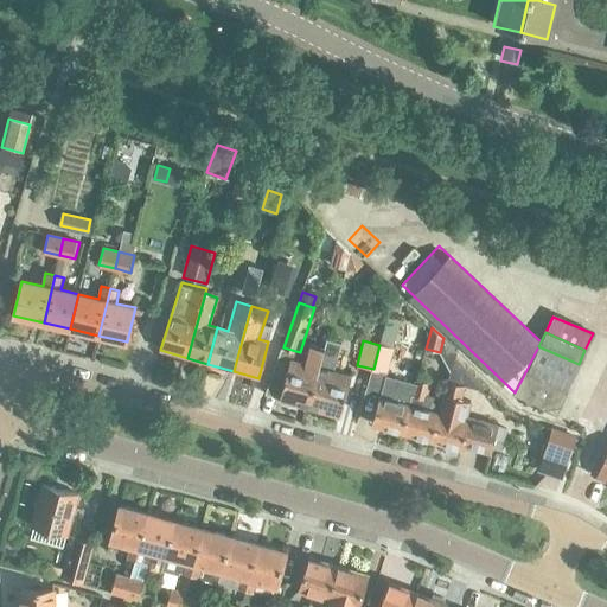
[(323,369),(313,408),(340,415),(351,376),(336,372),(343,345),(331,342),(328,351),(323,369)]
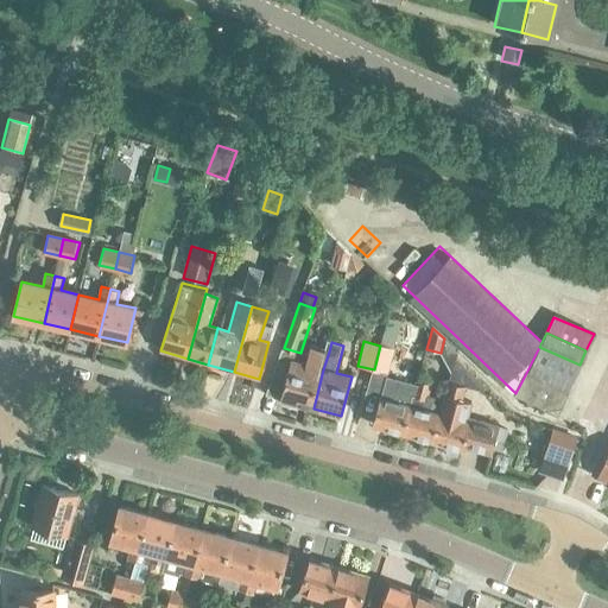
[(323,369),(329,352),(310,346),(305,365),(291,361),(280,399),(314,409),(323,369)]
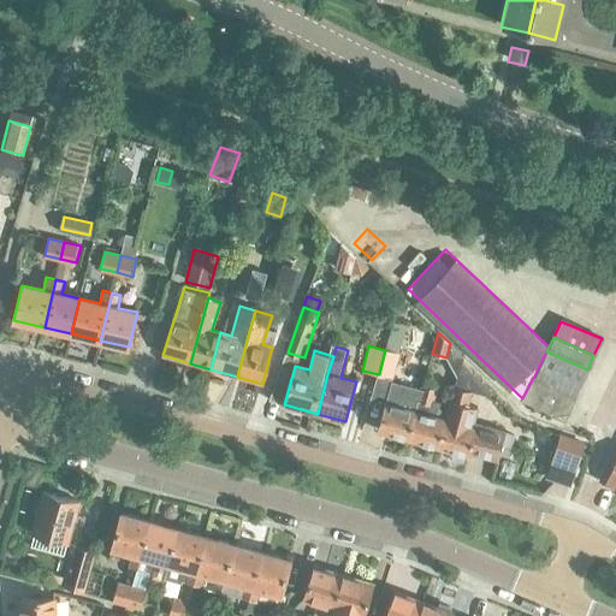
[(385,350),(379,374),(395,378),(401,354),(385,350)]
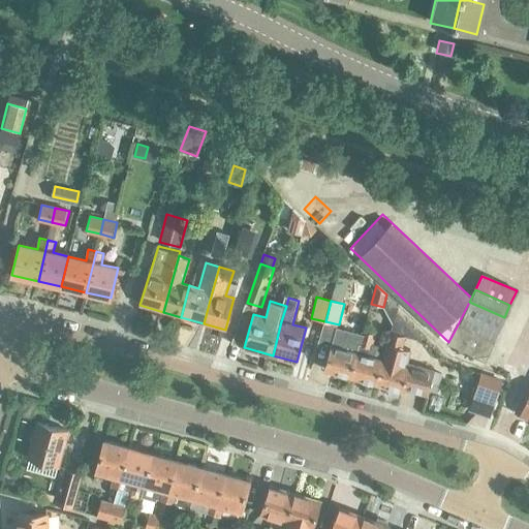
[(469,302),(463,314),(498,331),(504,317),(469,302)]
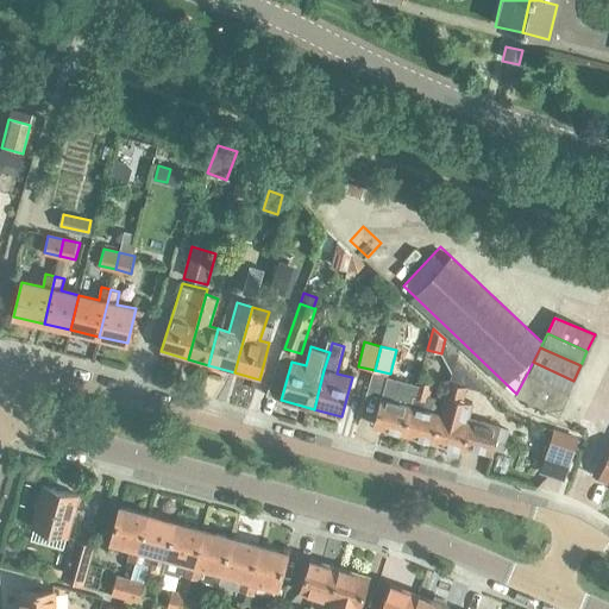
[(533,362),(526,376),(567,396),(573,381),(533,362)]
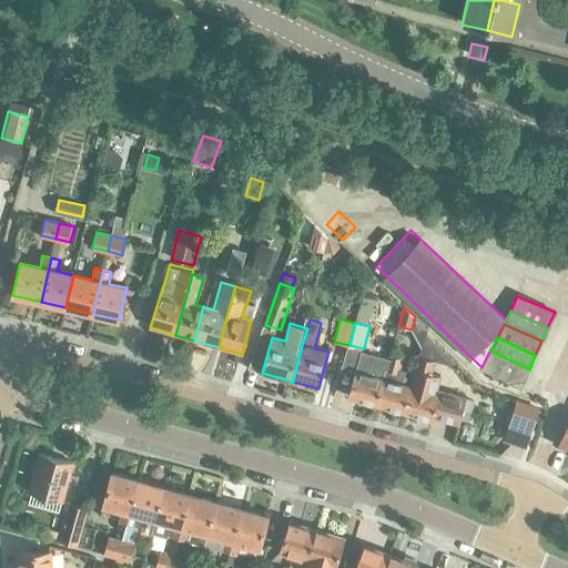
[(490,351),(482,367),(521,385),(529,369),(490,351)]
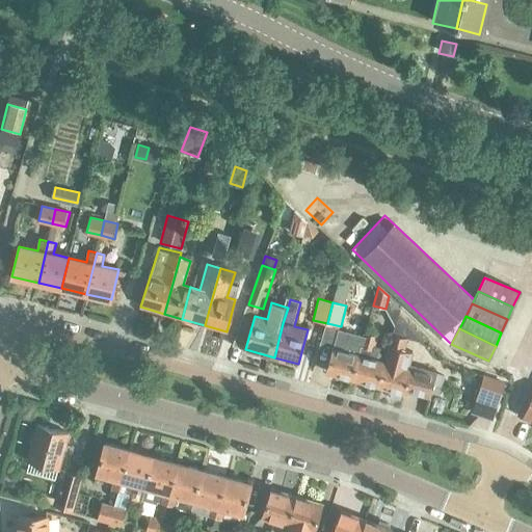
[(331,351),(326,371),(352,378),(364,336),(340,330),(338,329),(337,334),(333,348),(331,351)]
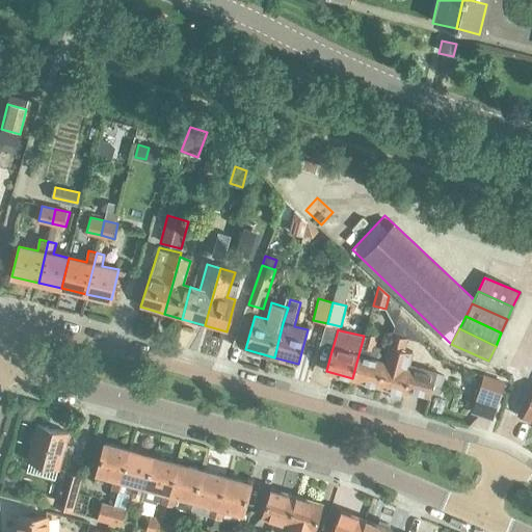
[(364,336),(352,378),(378,386),(389,347),(376,344),(378,337),(365,333),(364,336)]
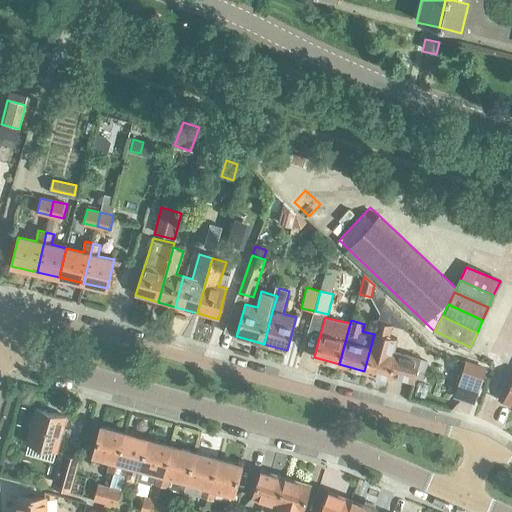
[(374,334),(364,371),(389,378),(391,373),(413,379),(420,355),(398,349),(400,341),(388,338),(390,331),(392,325),(377,321),(376,327),(374,334)]
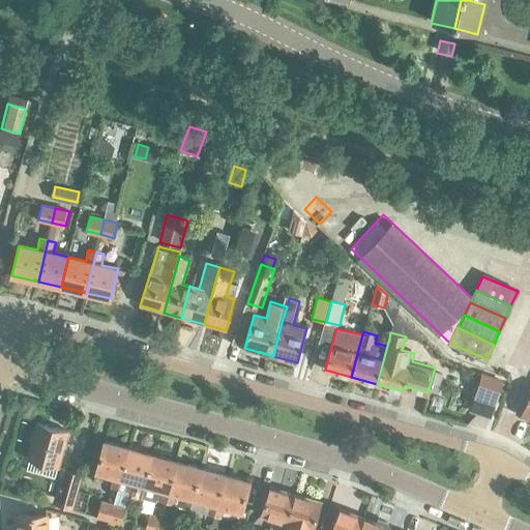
[(448,389),(469,395),(476,369),(454,363),(448,389)]
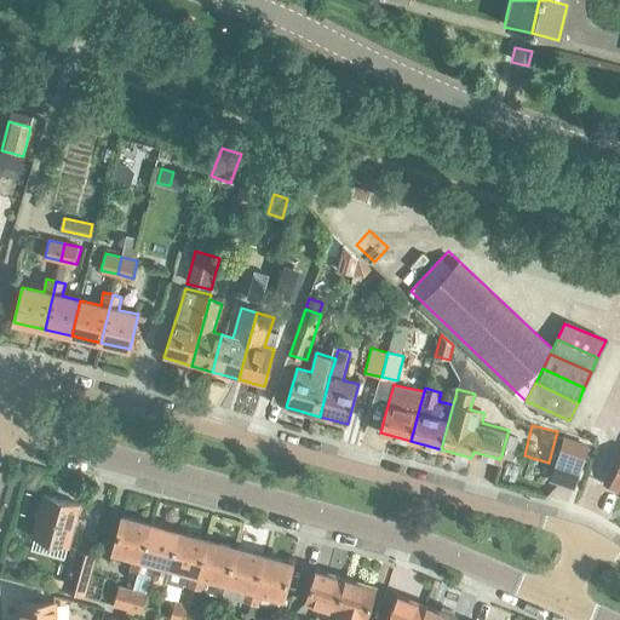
[(567,434),(552,476),(578,483),(591,441),(567,434)]
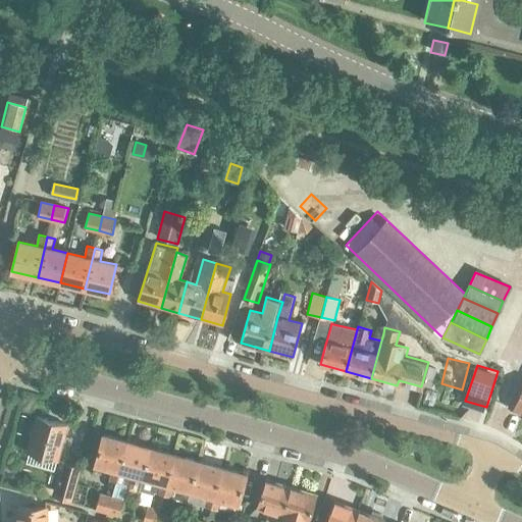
[(57,461),(66,424),(37,416),(27,453),(57,461)]
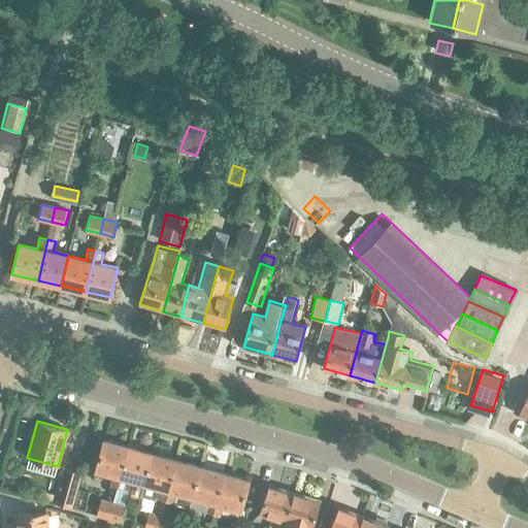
[(118,488),(129,447),(103,439),(95,469),(113,474),(110,486),(118,488)]
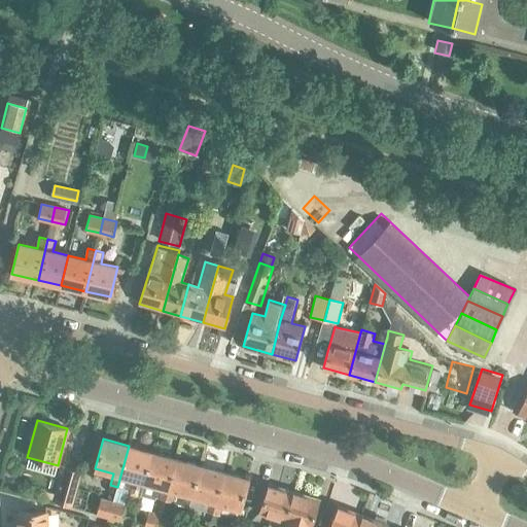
[(143,482),(151,452),(129,446),(117,487),(125,489),(128,478),(143,482)]
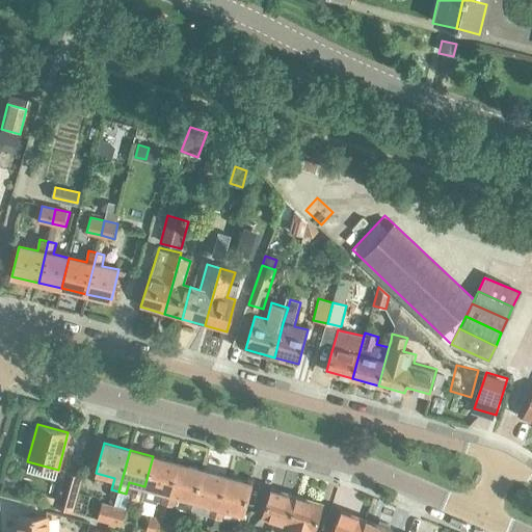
[(166,504),(178,463),(153,456),(144,486),(162,491),(159,502),(166,504)]
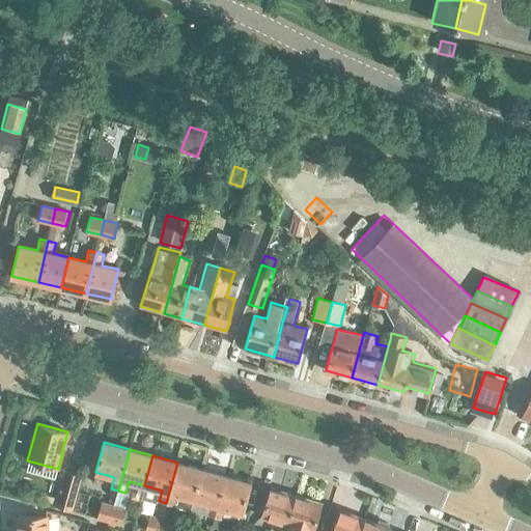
[(182,496),(193,499),(201,469),(177,463),(166,503),(178,507),(182,496)]
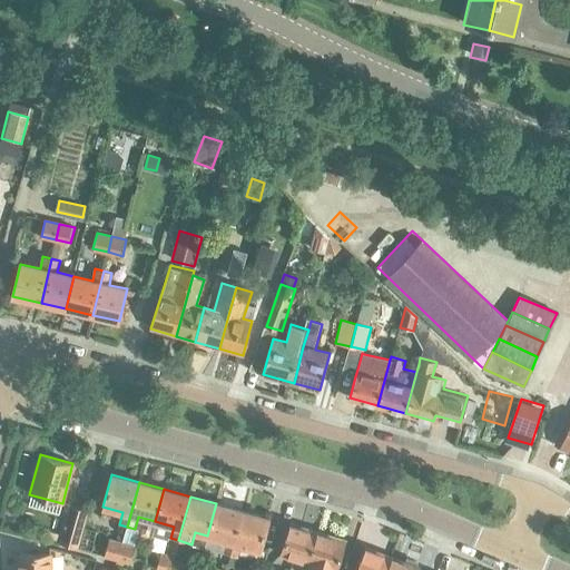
[(234,543),(243,511),(216,503),(207,536),(226,541),(223,552),(231,554),(234,543)]
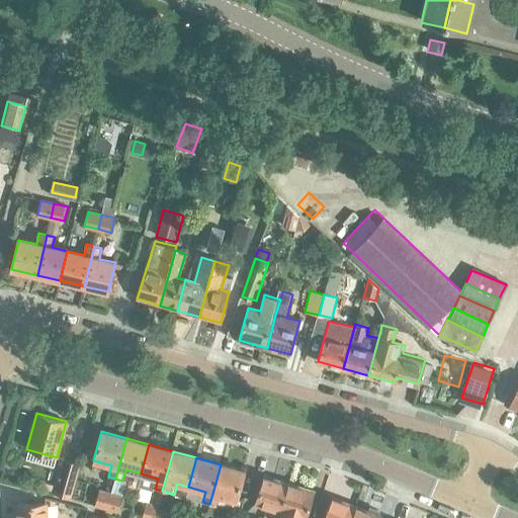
[(72,497),(77,479),(81,463),(67,459),(58,493),(72,497)]
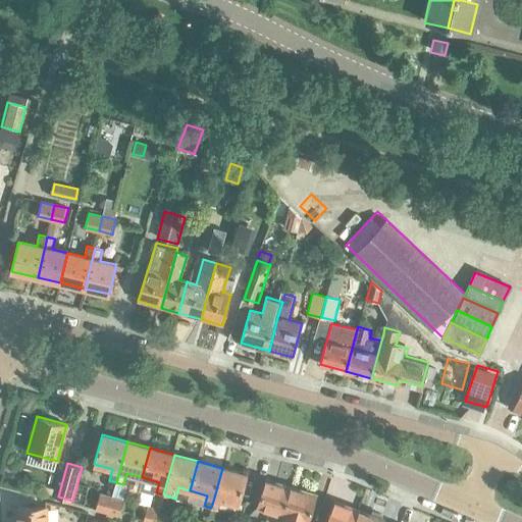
[(214,498),(211,508),(218,510),(221,500),(238,504),(246,474),(222,468),(214,498)]
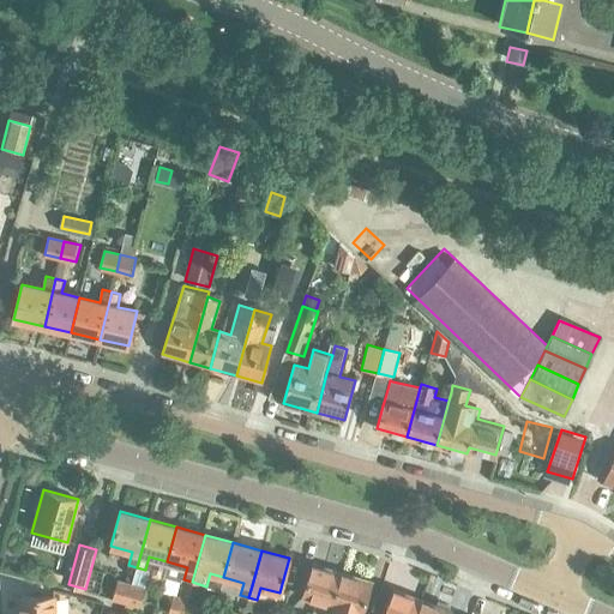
[(332,606),(342,573),(313,564),(302,597),(332,606)]
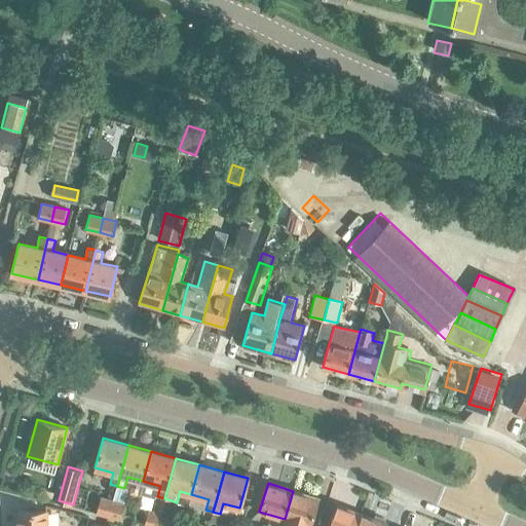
[(78,486),(73,504),(72,506),(84,510),(90,490),(78,486)]
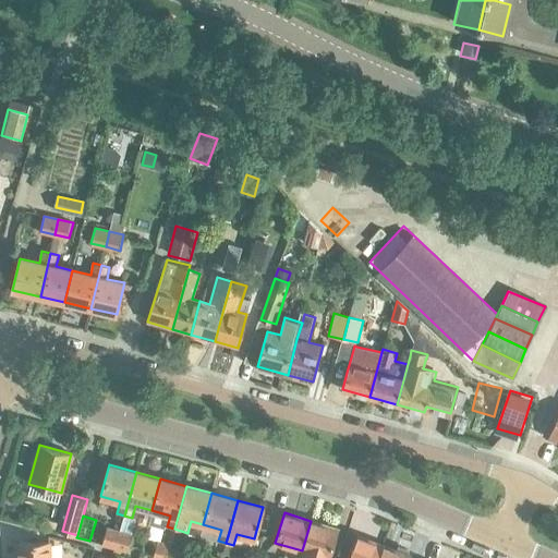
[(311,521),(302,550),(299,557),(328,557),(338,529),(311,521)]
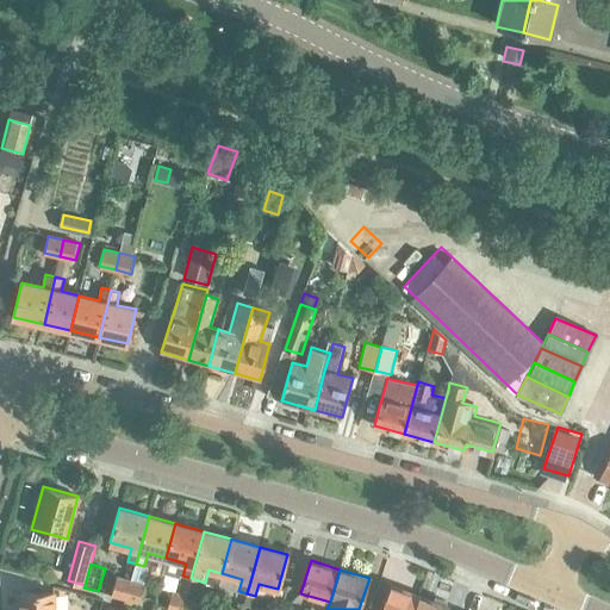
[(126,598),(131,583),(118,579),(114,595),(126,598)]
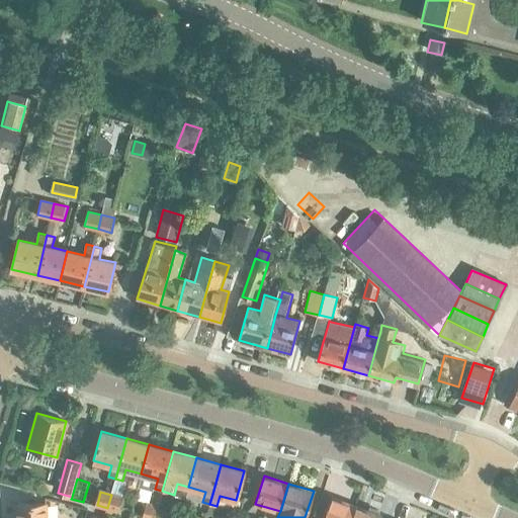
[(107,508),(120,512),(124,495),(111,492),(111,495),(107,508)]
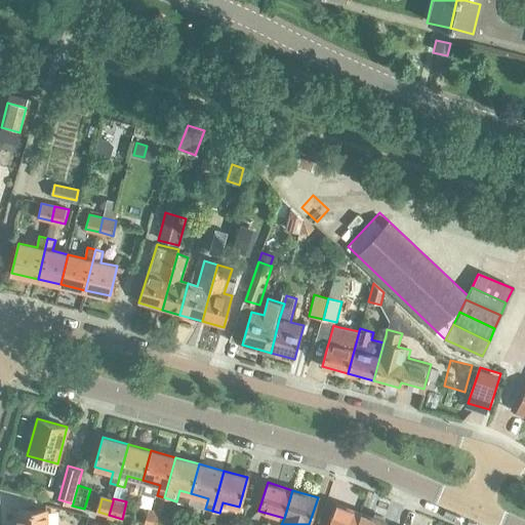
[(356,524),(361,514),(336,503),(328,524),(356,524)]
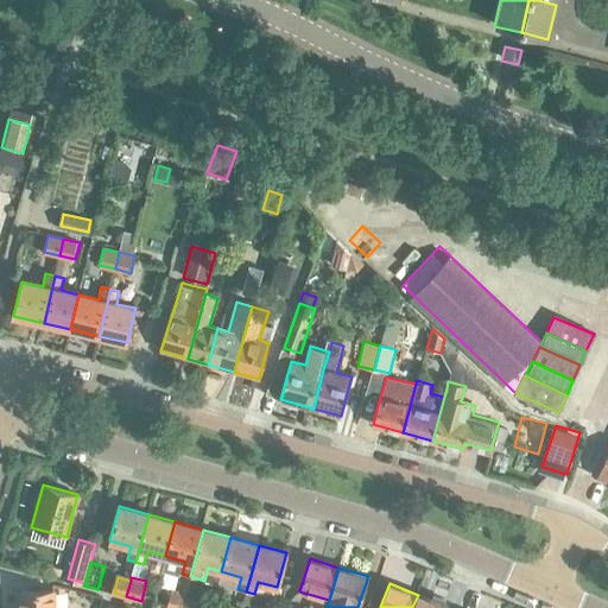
[(20,607),(54,607),(54,590),(20,591),(20,607)]
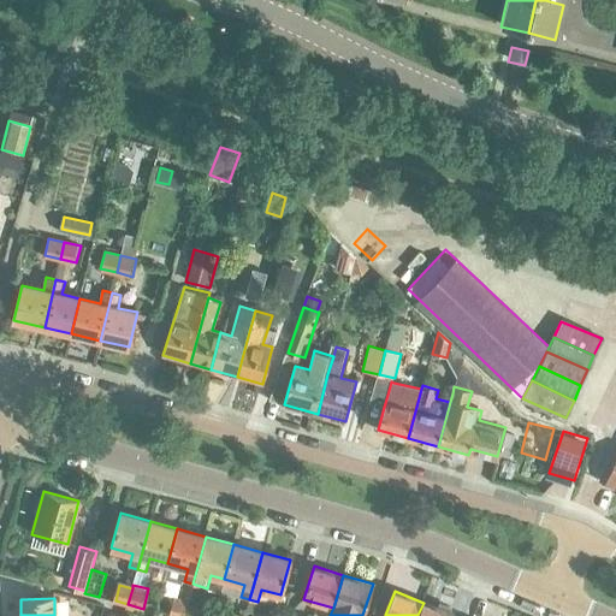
[(171,615),(183,615),(187,603),(175,600),(170,615),(171,615)]
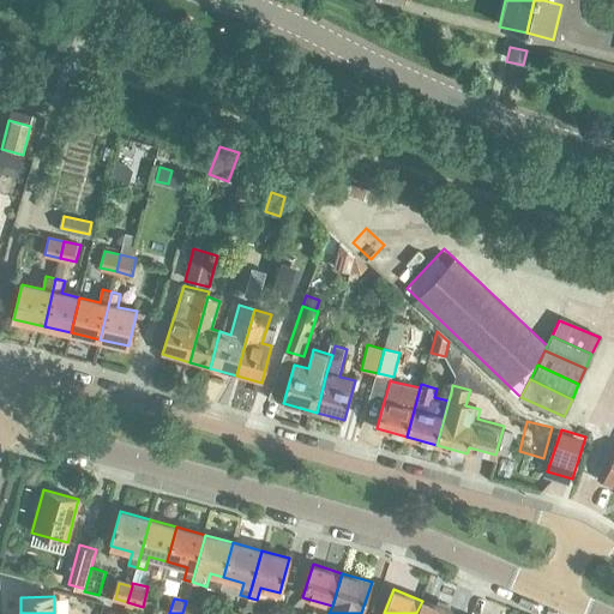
[(187,601),(184,613),(196,613),(199,605),(187,601)]
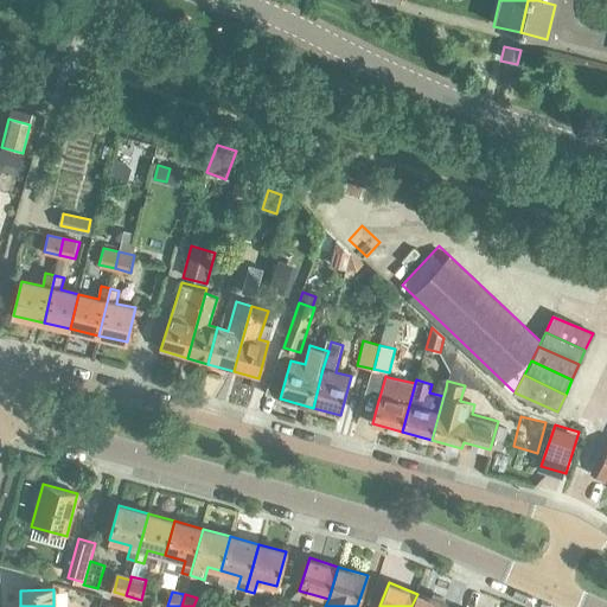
[(417,594),(411,606),(445,606),(446,605),(417,594)]
